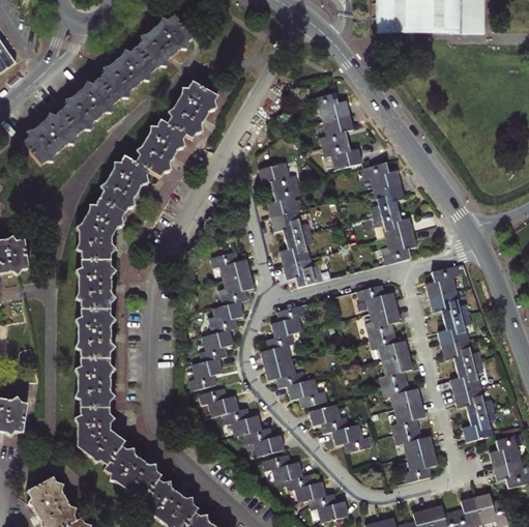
[(379,0),(379,27),(388,27),(388,30),(453,31),(453,24),(482,24),(482,0),(379,0)]
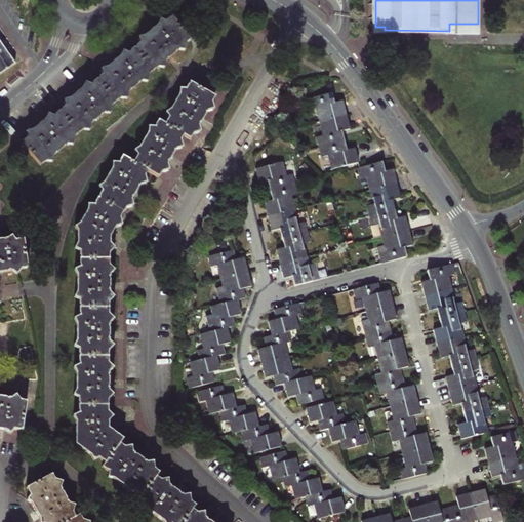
[(111,111),(111,107),(111,104),(121,95),(127,96),(128,89),(140,79),(149,80),(149,72),(158,65),(165,65),(165,57),(178,47),(185,47),(186,41),(191,36),(172,14),(165,19),(160,17),(157,23),(145,33),(138,34),(140,40),(128,50),(122,48),(119,54),(108,65),(102,67),(103,72),(90,82),(85,80),(82,87),(72,95),(65,97),(66,104),(53,114),(48,111),(45,118),(33,127),(26,129),(28,135),(22,141),(40,163),(46,159),(53,159),(53,152),(66,142),(74,142),(74,134),(83,127),(90,128),(90,121),(104,110),(111,111)]
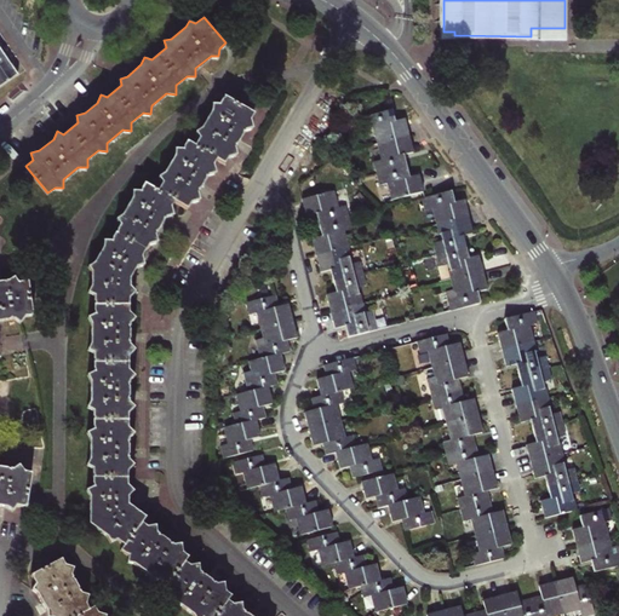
[(11,57),(7,51),(0,56),(0,82),(17,72),(9,59),(11,57)]
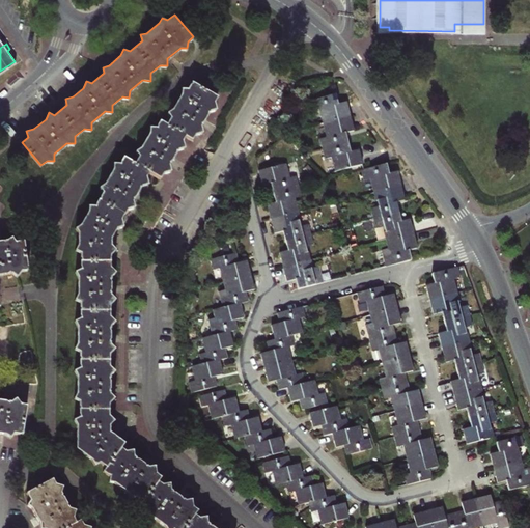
[(77,324),(77,331),(77,339),(75,346),(80,349),(79,365),(75,367),(77,373),(77,390),(75,396),(79,397),(79,415),(74,417),(77,422),(76,445),(91,455),(94,463),(100,460),(106,464),(103,468),(110,473),(109,479),(114,479),(129,490),(131,496),(137,493),(143,497),(140,502),(146,506),(145,512),(151,513),(165,524),(167,527),(169,527),(173,526),(175,527),(218,527),(206,520),(205,513),(198,513),(194,511),(196,507),(192,503),(191,496),(184,498),(170,488),(169,480),(162,481),(158,478),(161,474),(156,470),(155,463),(147,464),(134,454),(133,447),(127,448),(121,445),(123,440),(109,429),(109,422),(114,417),(109,412),(109,400),(114,395),(110,391),(110,372),(114,368),(109,363),(109,351),(114,345),(110,341),(110,324),(114,320),(110,314),(110,301),(114,297),(111,293),(111,275),(115,271),(110,266),(110,253),(115,248),(111,243),(111,235),(116,225),(122,223),(121,218),(127,207),(134,205),(133,198),(141,184),(148,182),(146,175),(149,170),(161,176),(164,170),(171,169),(169,163),(178,147),(185,145),(183,138),(186,134),(192,138),(196,132),(202,130),(201,123),(211,109),(216,107),(214,101),(218,94),(192,80),(188,87),(182,86),(182,92),(172,108),(167,111),(170,115),(166,122),(160,118),(156,126),(149,124),(149,133),(141,146),(136,148),(139,154),(135,161),(123,155),(119,162),(113,161),(113,168),(105,183),(100,185),(103,190),(94,204),(89,203),(88,210),(81,223),(76,225),(78,230),(78,245),(76,248),(80,250),(80,268),(76,270),(78,275),(78,289),(78,292),(75,297),(80,300),(80,315),(75,318),(77,324)]
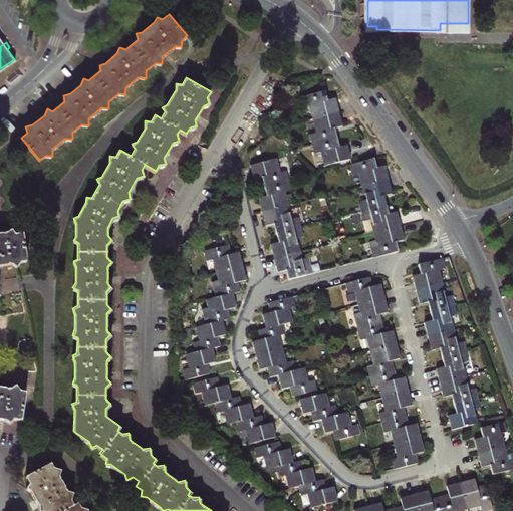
[(340,123),(332,96),(326,98),(323,88),(301,94),(303,104),(309,102),(316,131),(311,132),(316,152),(322,150),(326,163),(349,157),(345,143),(338,145),(333,125),(340,123)]
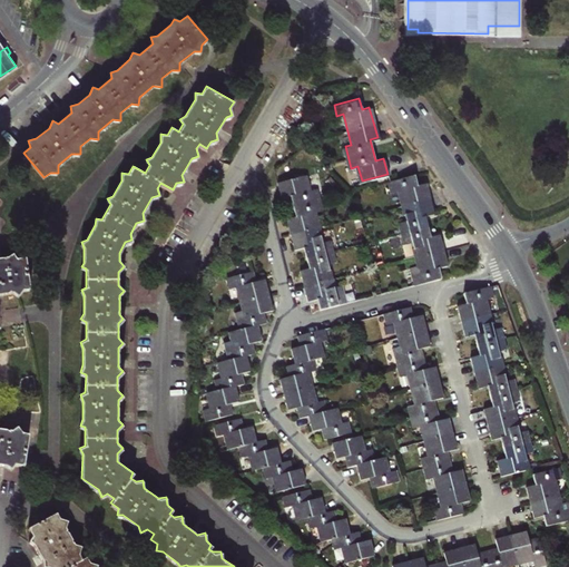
[(433,213),(423,183),(417,184),(414,174),(388,181),(391,192),(398,189),(405,220),(399,222),(405,243),(412,241),(419,264),(411,266),(417,283),(443,276),(440,266),(448,264),(439,234),(431,236),(425,215),(433,213)]
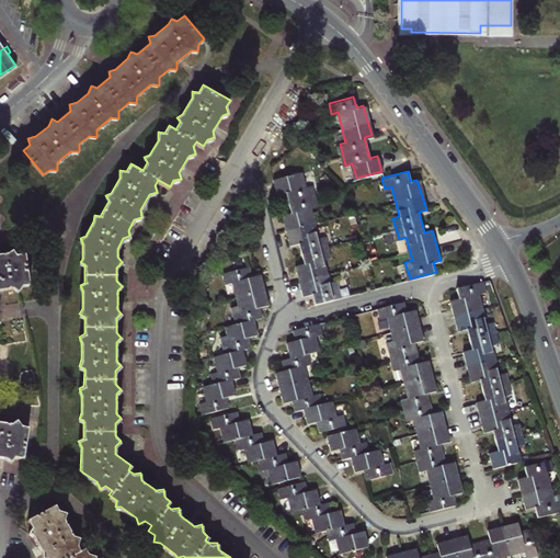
[(316,304),(341,297),(336,279),(329,281),(323,259),(331,257),(326,236),(318,238),(310,209),(317,207),(311,185),(305,188),(300,173),(273,180),(277,194),(285,192),(292,214),(283,216),(292,245),(298,243),(304,263),(296,265),(305,295),(312,294),(316,304)]
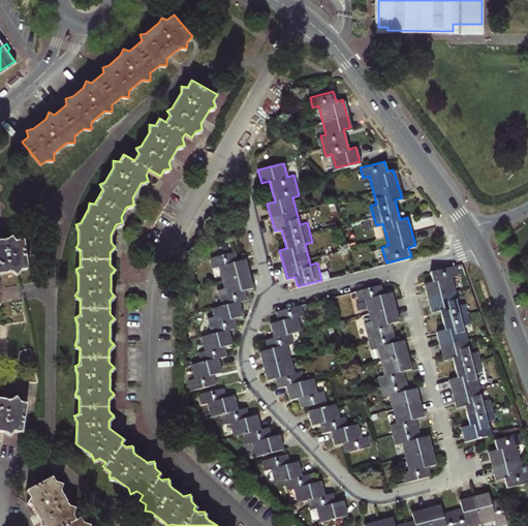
[(28,268),(23,238),(16,239),(12,234),(7,238),(0,238),(0,428),(5,430),(9,434),(13,429),(22,431),(27,401),(21,400),(16,394),(10,399),(0,396),(0,271),(12,270),(17,274),(22,269),(28,268)]
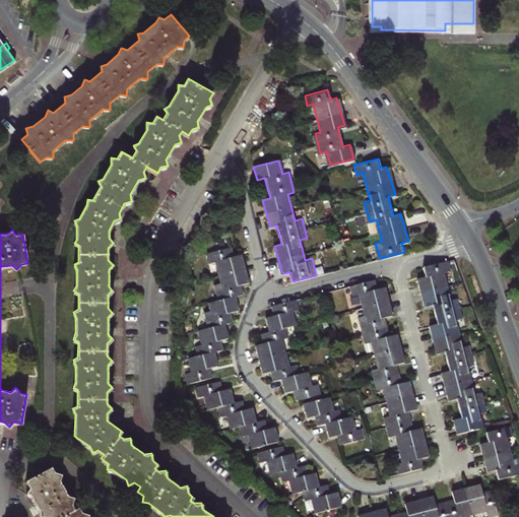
[(234,249),(209,255),(211,265),(218,263),(223,283),(216,285),(220,302),(211,305),(215,318),(208,320),(211,329),(202,332),(205,345),(198,347),(200,357),(191,360),(194,373),(189,375),(191,384),(216,378),(213,369),(221,367),(217,352),(226,349),(224,341),(232,339),(228,325),(236,323),(234,314),(242,312),(238,298),(246,296),(243,286),(251,284),(244,257),(236,259),(234,249)]
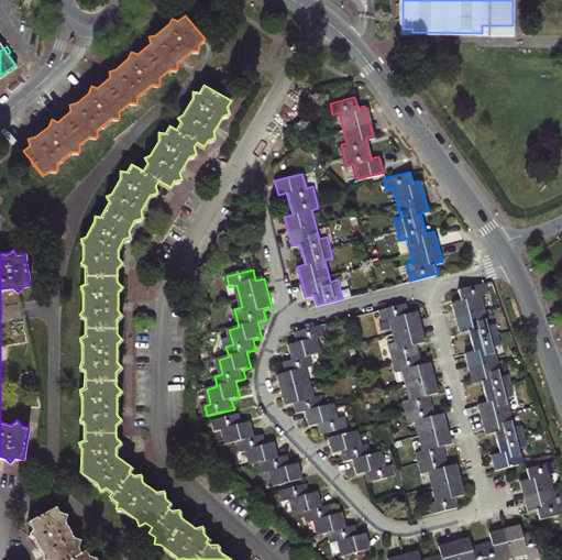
[(487,291),(484,281),(459,287),(461,297),(452,299),(462,330),(470,328),(475,348),(466,350),(475,381),(483,379),(489,398),(481,401),(488,431),(497,429),(503,449),(494,451),(498,467),(526,459),(521,443),(529,441),(524,421),(516,424),(508,394),(516,392),(509,371),(502,373),(494,342),(502,340),(496,321),(488,322),(480,293),(487,291)]
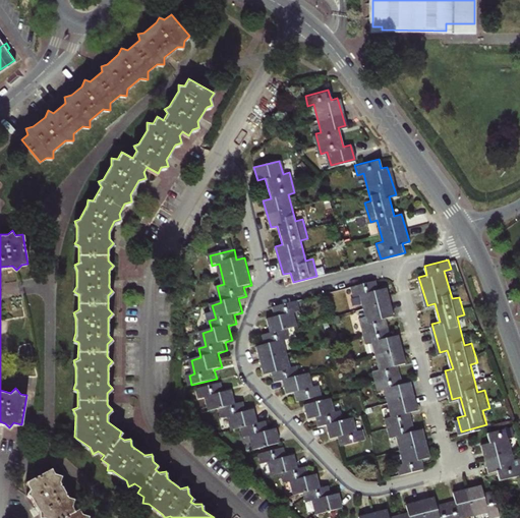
[(401,464),(403,472),(427,466),(425,458),(432,455),(425,427),(418,430),(413,411),(420,409),(413,381),(405,383),(400,363),(407,361),(400,334),(393,336),(388,317),(395,314),(388,287),(380,289),(377,279),(352,285),(355,295),(362,294),(368,314),(361,317),(368,342),(374,340),(383,367),(376,369),(382,390),(388,388),(395,415),(389,417),(394,437),(401,436),(408,462),(401,464)]
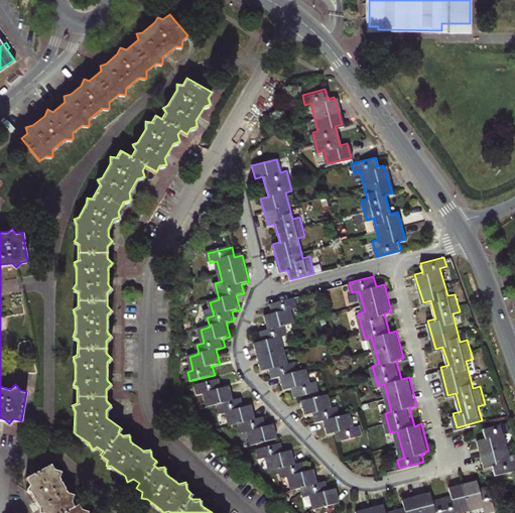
[(297,307),(294,296),(272,302),(275,313),(266,315),(270,329),(261,332),(264,341),(257,343),(264,370),(271,368),(274,378),(282,376),(286,390),(293,388),(296,396),(319,389),(317,381),(310,383),(306,369),(298,371),(295,362),(289,364),(281,336),(288,335),(285,325),(294,323),(291,309),(297,307)]
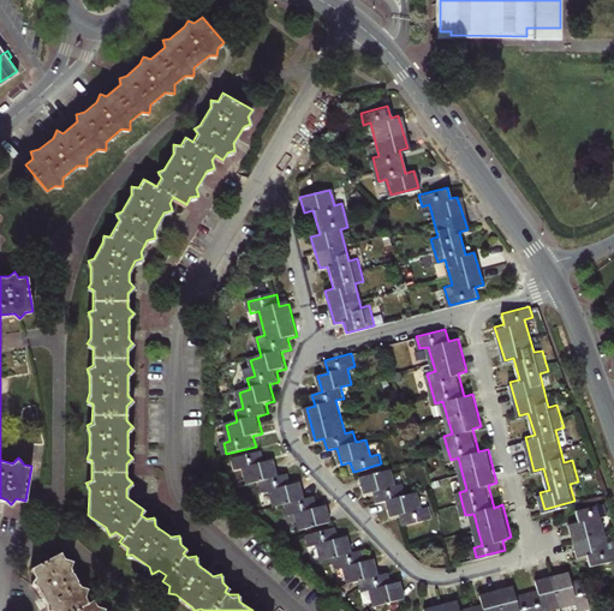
[(266,450),(236,459),(239,469),(246,467),(250,484),(262,480),(266,492),(273,491),(278,507),(288,503),(292,515),(299,513),(304,528),(334,520),(329,504),(321,507),(317,495),(308,498),(303,483),(294,484),(291,473),(281,475),(278,459),(269,461),(266,450)]
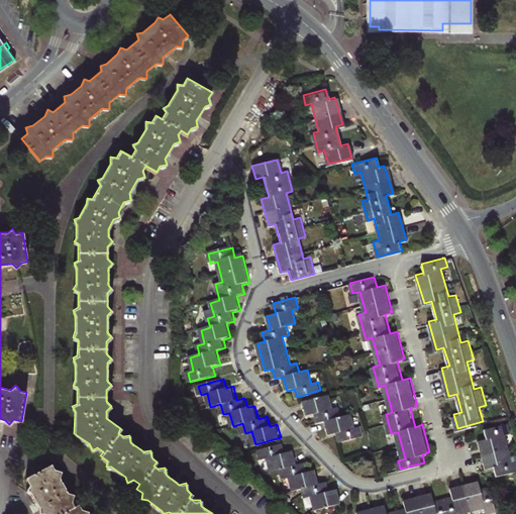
[(342,441),(366,435),(363,425),(356,427),(352,414),(342,416),(339,407),(333,408),(329,396),(306,402),(310,416),(317,414),(320,422),(327,420),(332,434),(339,432),(342,441)]
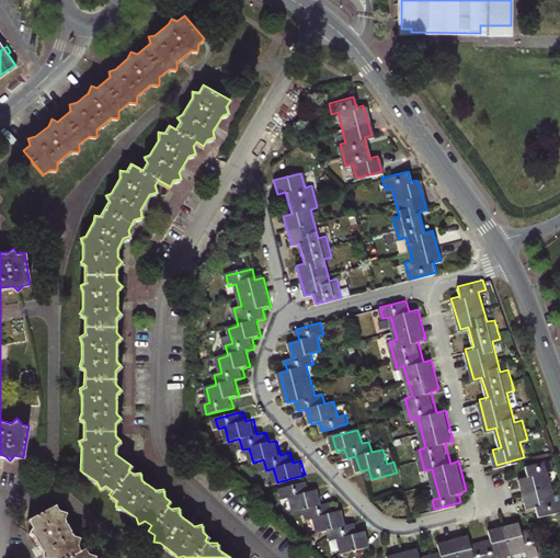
[(556,467),(552,457),(528,464),(532,474),(522,477),(530,504),(538,502),(541,513),(559,507),(559,497),(557,498),(549,469),(556,467)]
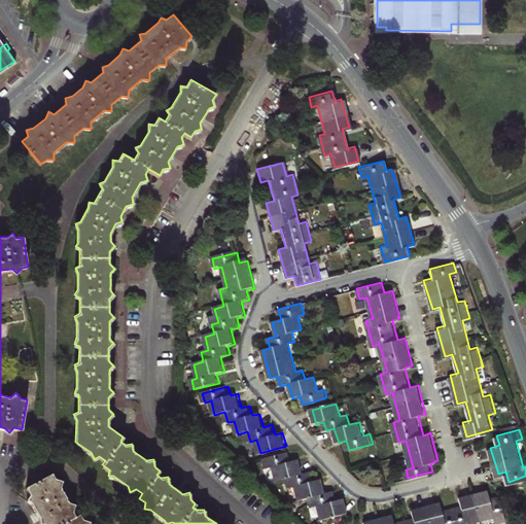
[(323,519),(350,512),(346,497),(338,499),(335,490),(326,492),(322,478),(316,480),(313,470),(305,473),(302,459),(293,461),(290,452),(267,458),(269,468),(276,466),(280,480),(288,478),(290,486),(295,485),(300,499),(310,496),(312,505),(319,504),(323,519)]
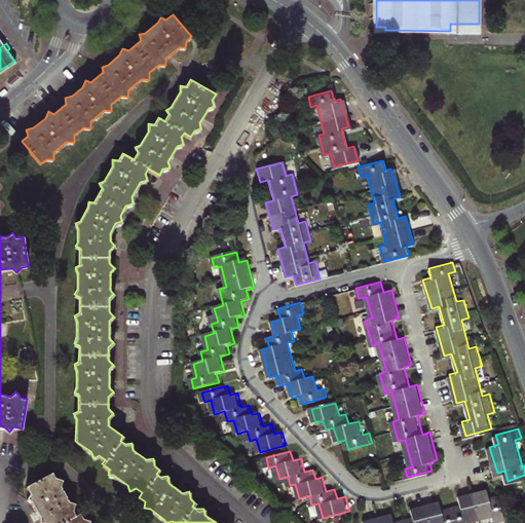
[(89,522),(90,520),(83,518),(80,512),(76,515),(73,510),(75,503),(70,501),(62,485),(63,479),(55,478),(52,473),(28,486),(31,493),(29,498),(33,501),(41,516),(41,522),(46,521),(47,522),(89,522)]
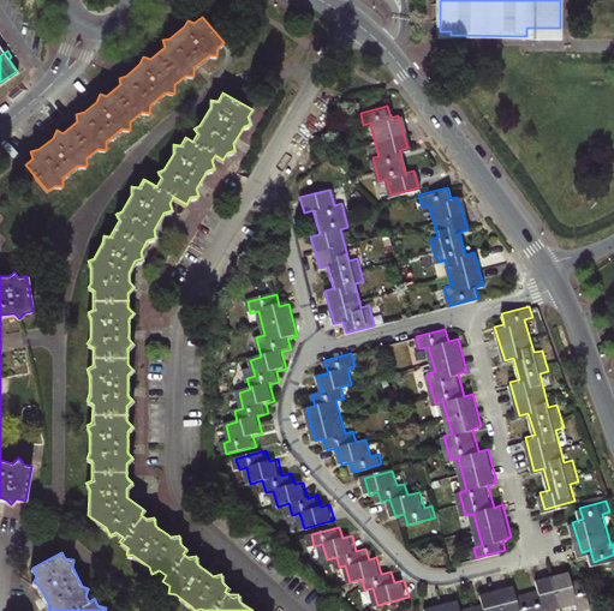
[(594,604),(585,574),(576,577),(573,568),(538,577),(541,586),(519,592),(516,582),(484,592),(487,600),(464,606),(462,598),(429,606),(430,610),(548,610),(547,606),(579,597),(582,606),(594,604)]
